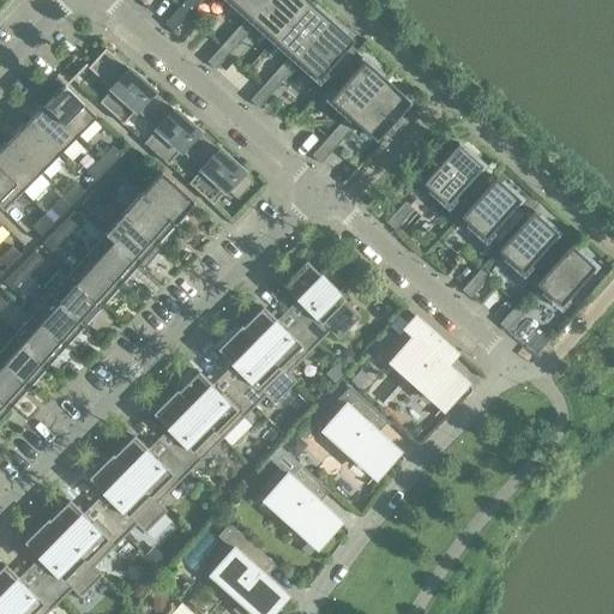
[(184,0),(182,2),(191,10),(199,0),(184,0)]
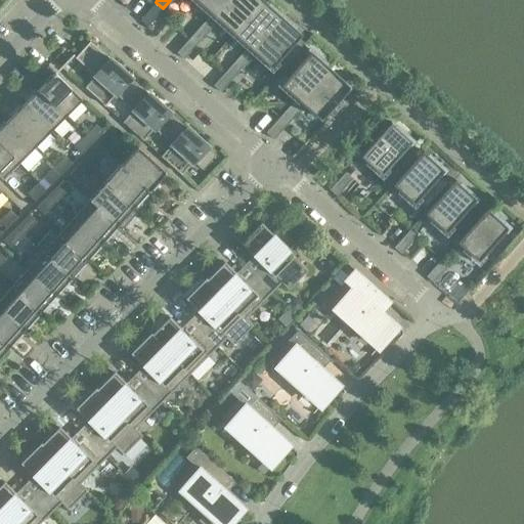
[(198,0),(215,15),(228,0),(198,0)]
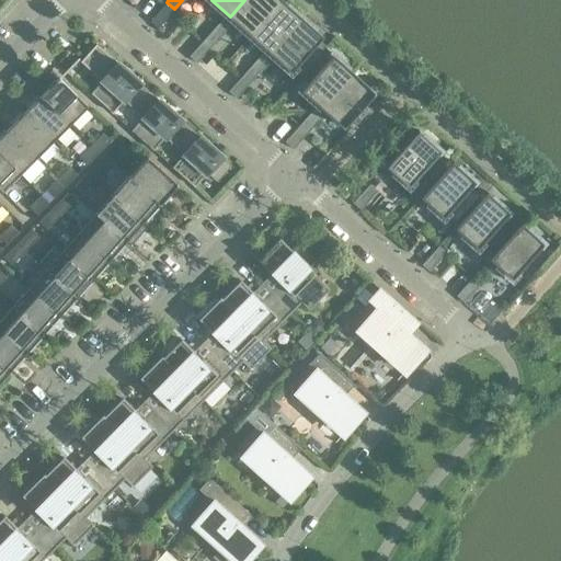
[(250,34),(279,0),(244,0),(230,16),(250,34)]
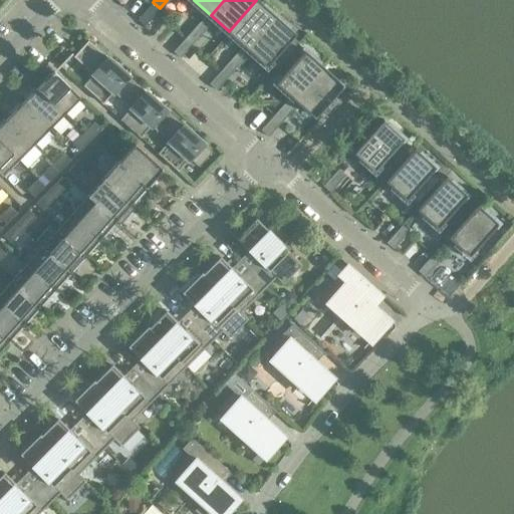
[(247,47),(275,15),(257,0),(256,0),(229,31),(247,47)]
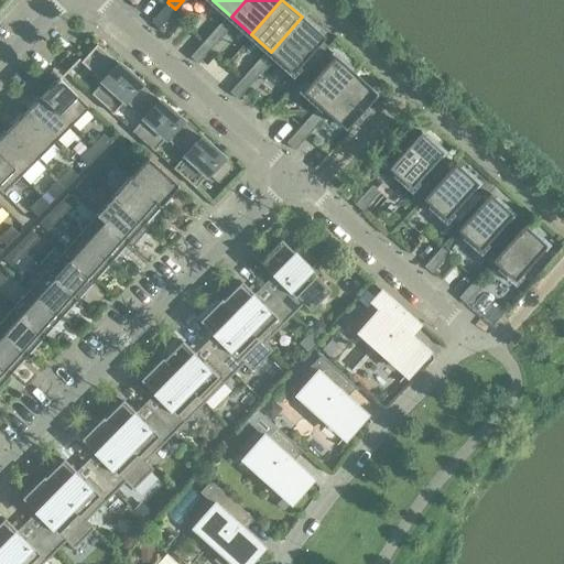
[(167,2),(151,21),(159,28),(175,9),(167,2)]
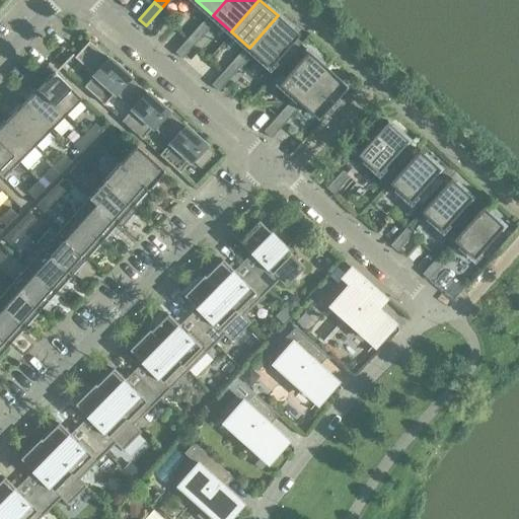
[(297,33),(278,16),(278,15),(249,48),(267,63),(267,64),(269,65),(297,33)]
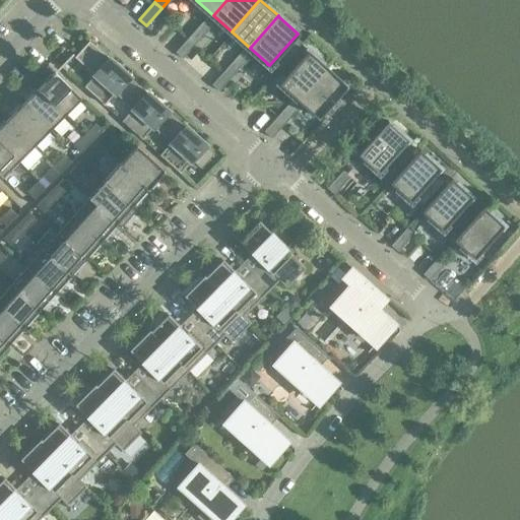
[(206,17),(191,35),(198,41),(213,23),(206,17)]
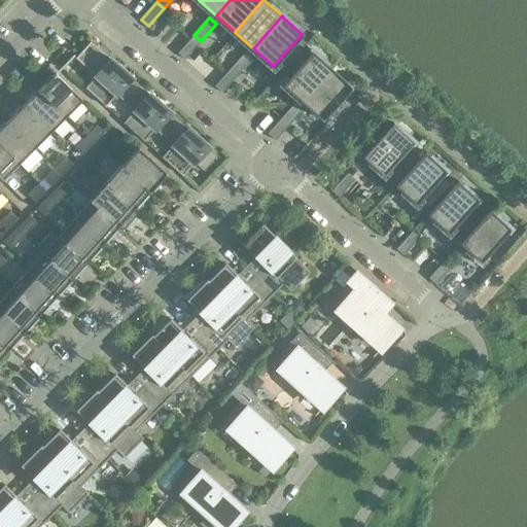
[(196,47),(201,41),(194,35),(177,53),(184,59),(196,47)]
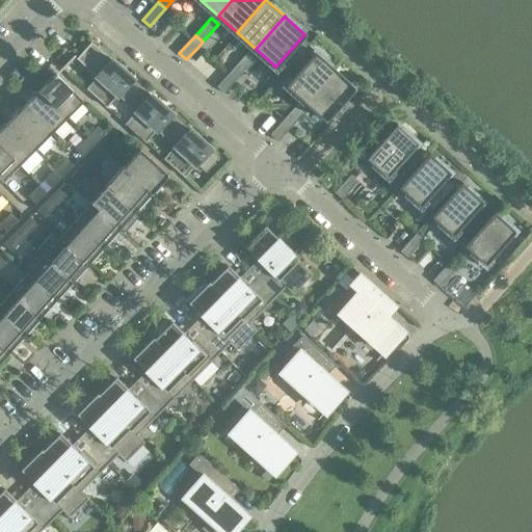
[(106,107),(116,95),(132,78),(90,42),(76,58),(97,76),(85,88),(106,107)]
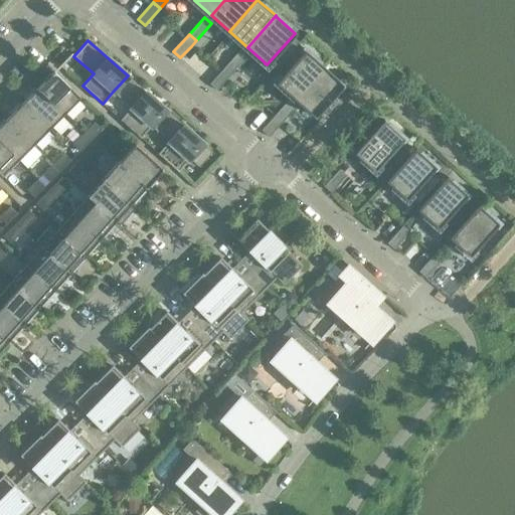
[(240,49),(224,66),(231,72),(247,55),(240,49)]
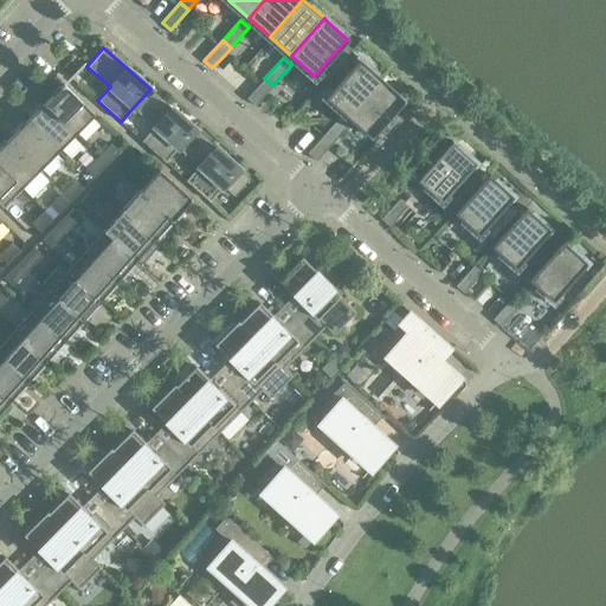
[(348,116),(381,79),(359,59),(326,96),(327,98),(328,97),(348,116)]
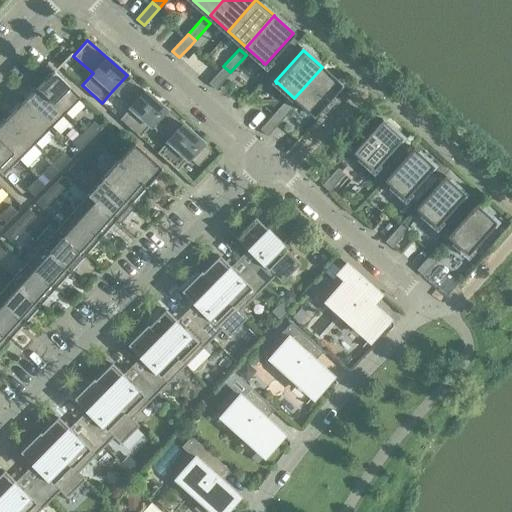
[(208,83),(215,89),(230,72),(223,66),(208,83)]
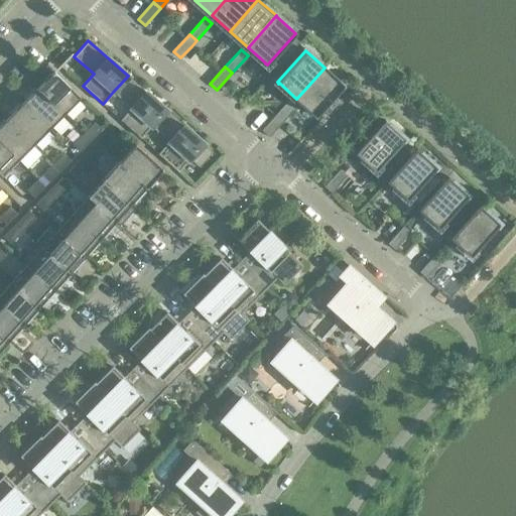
[(344,84),(325,68),(296,99),(313,114),(314,116),(344,84)]
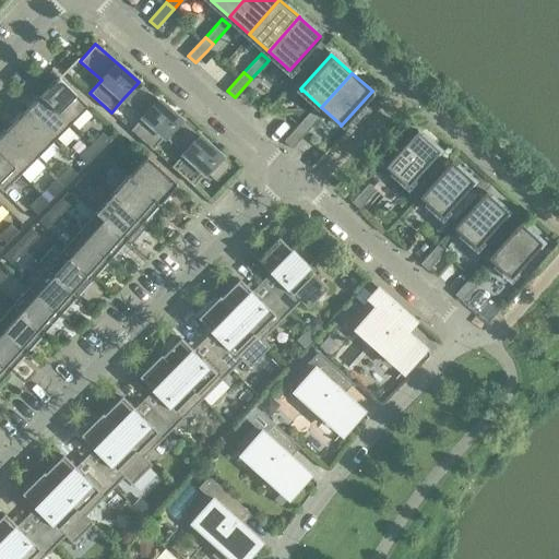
[(86,106),(58,78),(40,94),(70,122),(86,106)]
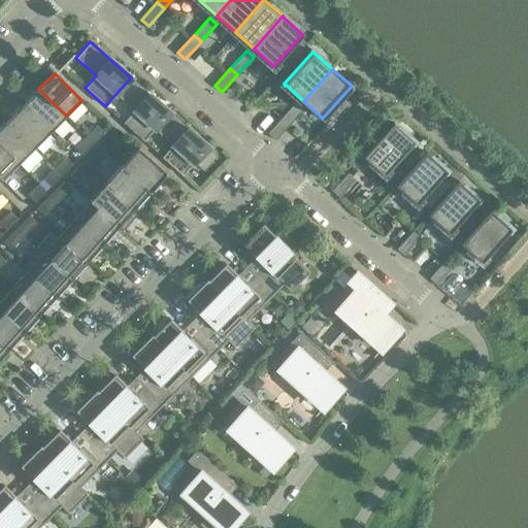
[(154,128),(168,111),(131,77),(116,94),(134,110),(124,122),(143,140),(155,129),(154,128)]
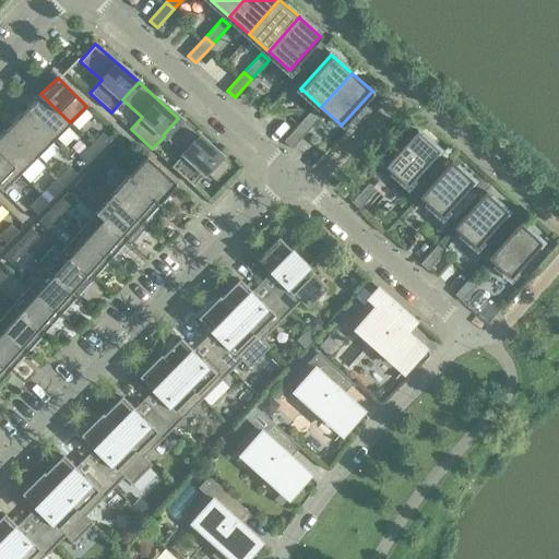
[(70,122),(40,94),(24,111),(52,140),(70,122)]
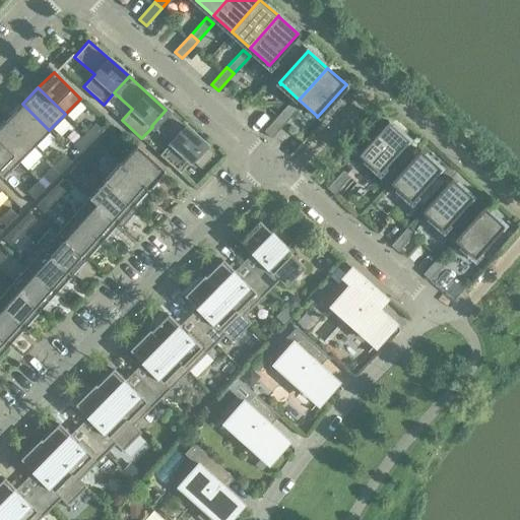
[(291,100),(277,116),(285,122),(300,107),(291,100)]
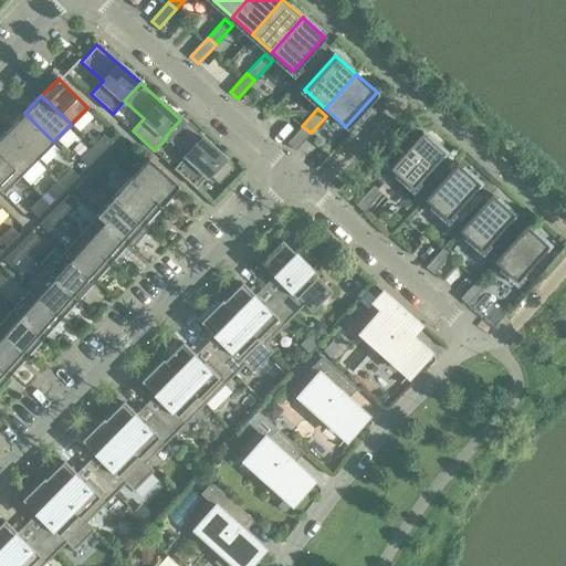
[(53,142),(24,113),(8,129),(37,158),(53,142)]
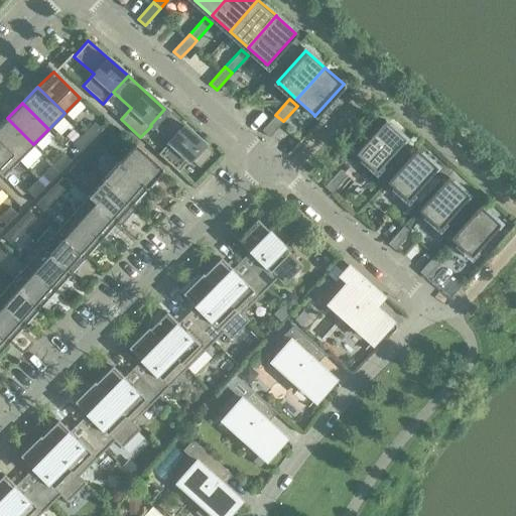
[(199,167),(213,152),(164,109),(150,125),(151,126),(168,141),(158,153),(178,171),(189,158),(199,167)]
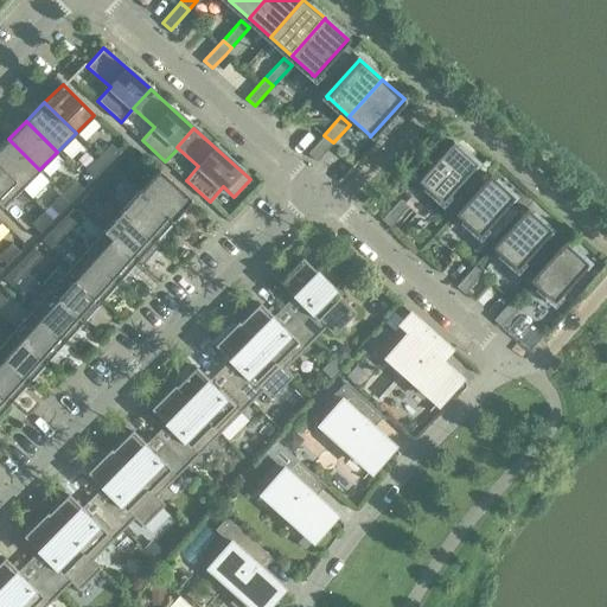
[(307,153),(317,161),(333,142),(324,135),(307,153)]
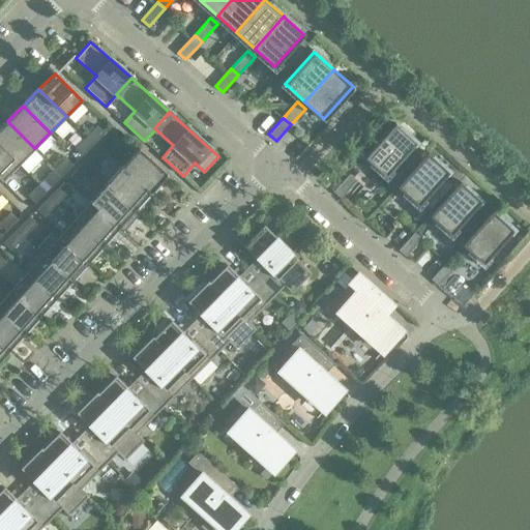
[(34,148),(7,121),(0,127),(0,146),(18,165),(34,148)]
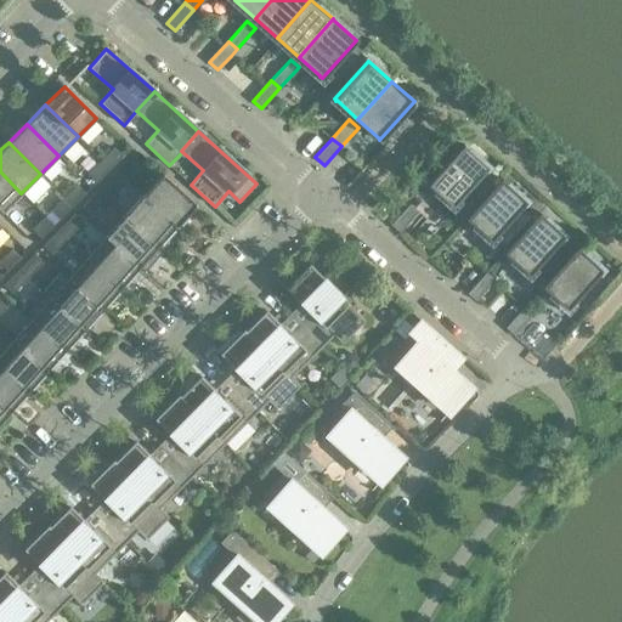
[(486,167),(462,145),(428,184),(430,185),(451,202),(450,203),(452,204),(486,167)]
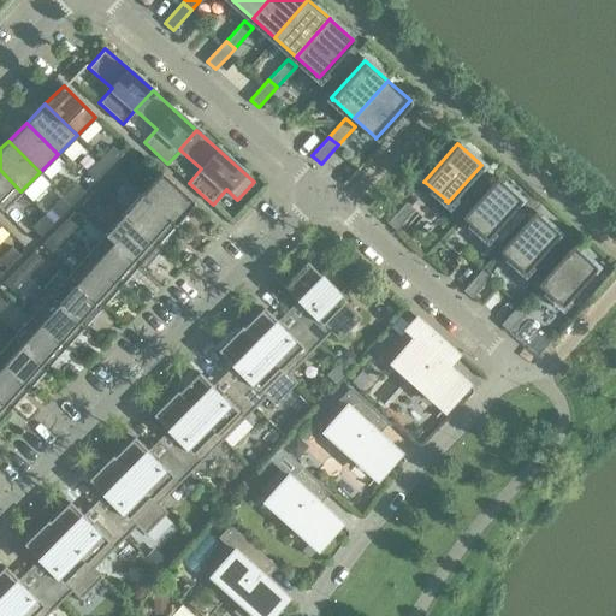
[(112,146),(99,159),(107,169),(120,154),(112,146)]
